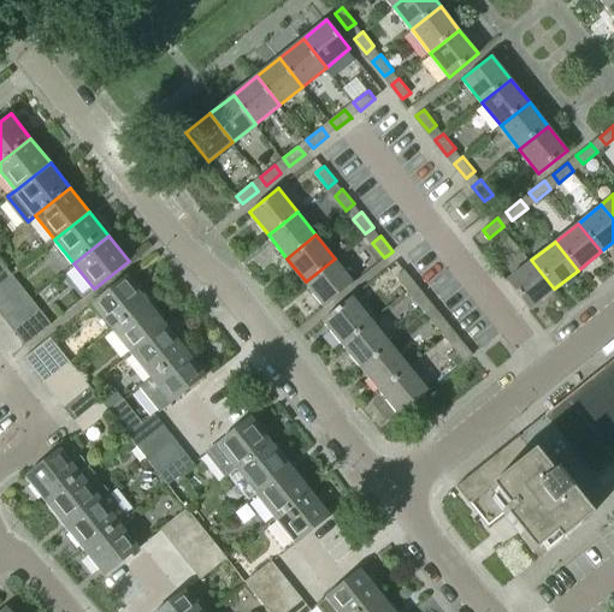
[(335,259),(306,281),(325,306),(353,283),(335,259)]
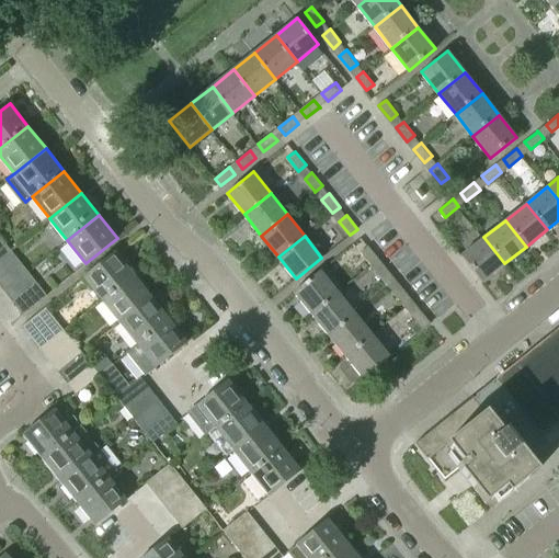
[(0,238),(0,258),(12,249),(2,237),(0,238)]
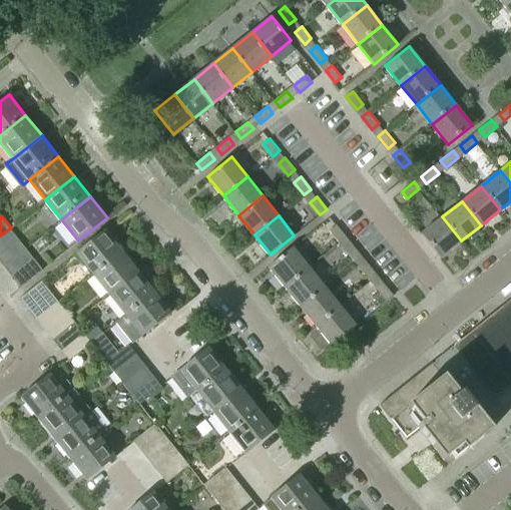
[(461,240),(442,216),(422,232),(441,257),(461,240)]
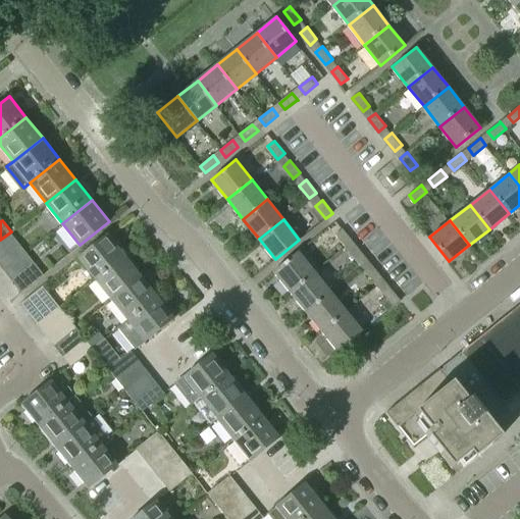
[(344,227),(336,232),(347,245),(354,240),(344,227)]
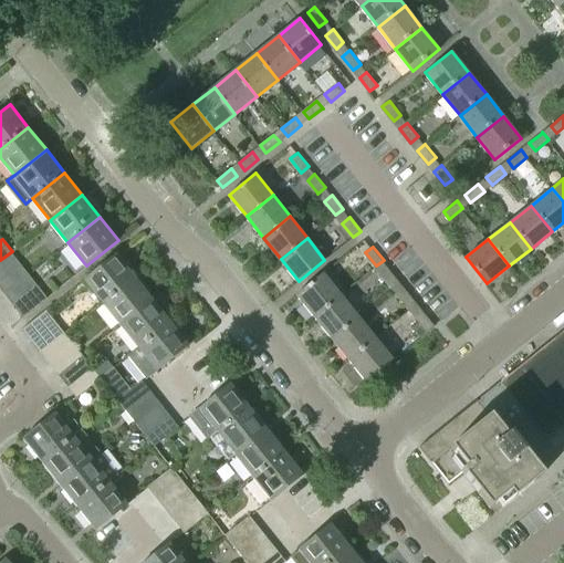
[(0,260),(0,280),(21,263),(12,251),(0,260)]
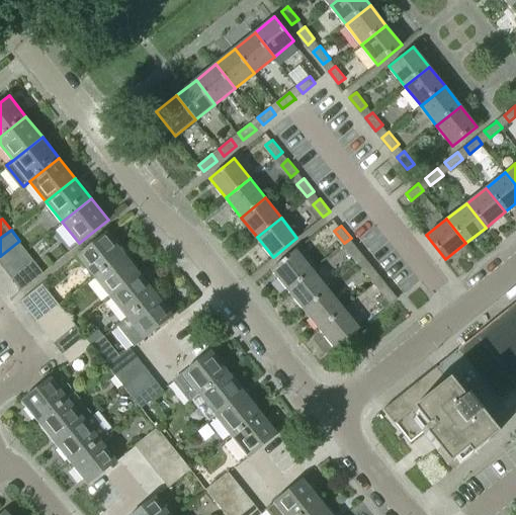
[(107,231),(78,254),(94,275),(123,252),(107,231)]
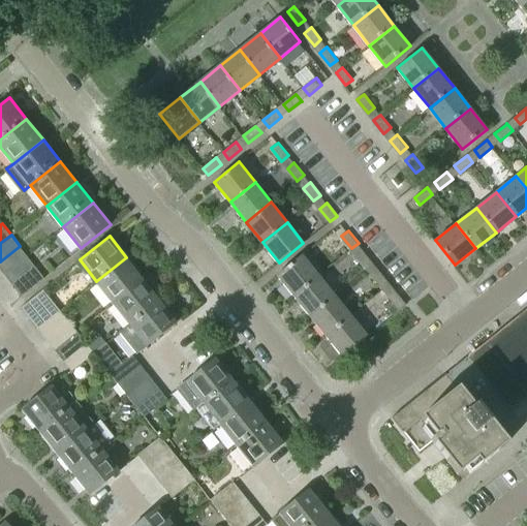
[(0,261),(0,267),(5,273),(28,255),(20,246),(0,261)]
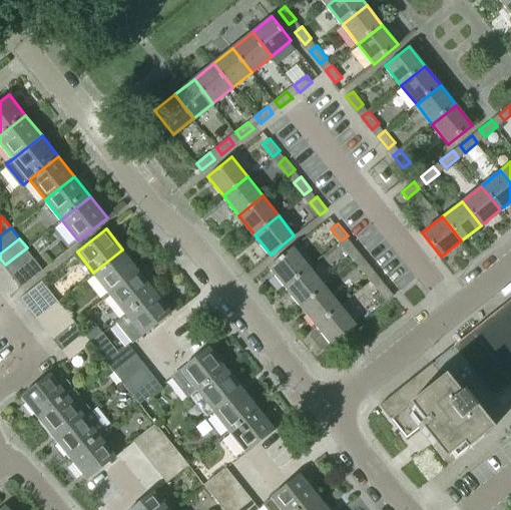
[(353,242),(347,247),(356,260),(356,261),(363,255),(353,242)]
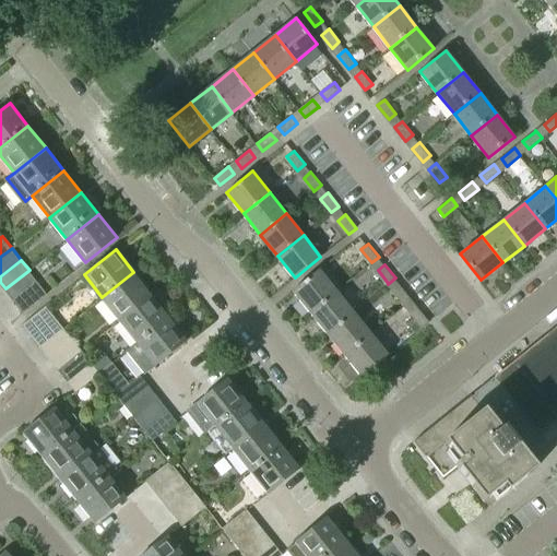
[(293,290),(310,311),(336,291),(319,269),(293,290)]
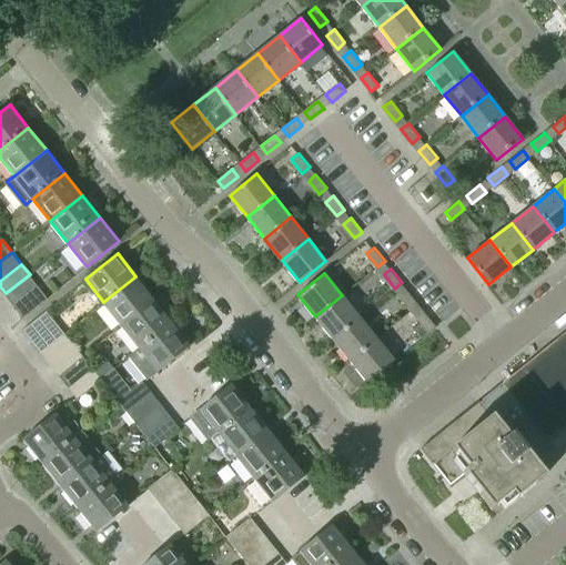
[(6,293),(13,304),(38,284),(30,274),(6,293)]
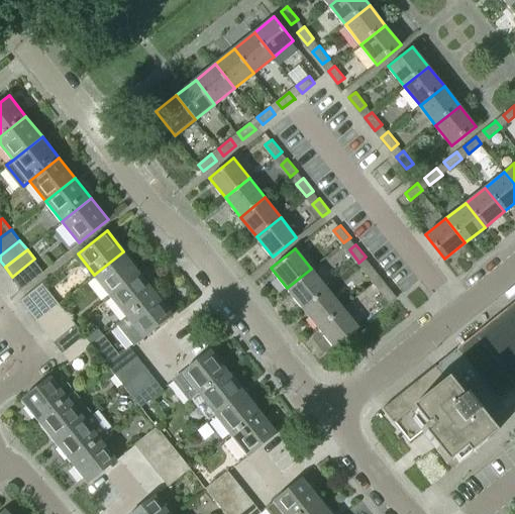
[(123,251),(94,275),(110,296),(139,273),(123,251)]
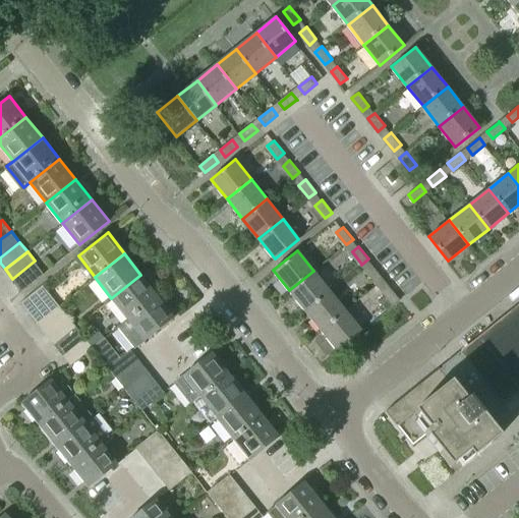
[(35,261),(12,279),(21,290),(44,273),(35,261)]
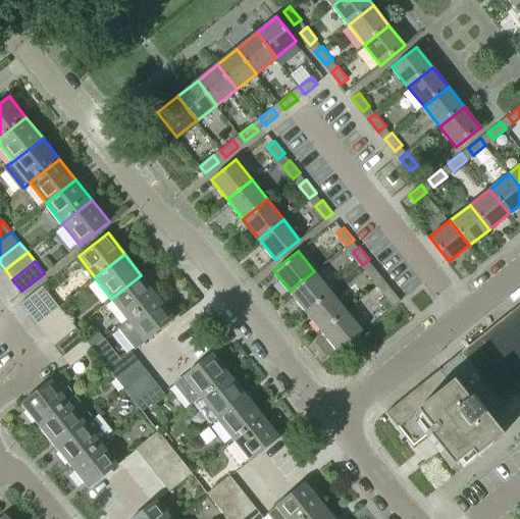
[(375,266),(368,272),(378,284),(385,279),(375,266)]
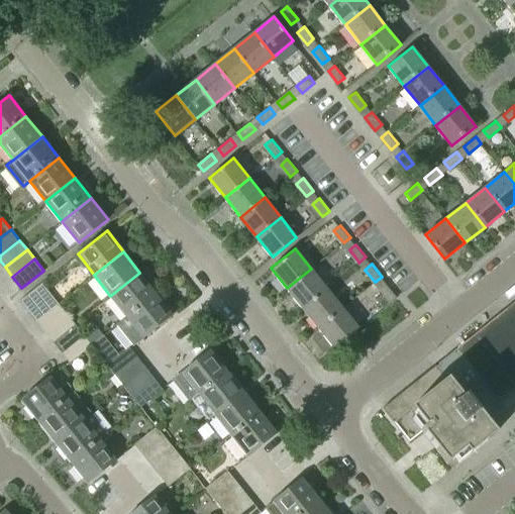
[(287,288),(303,307),(327,288),(311,269),(287,288)]
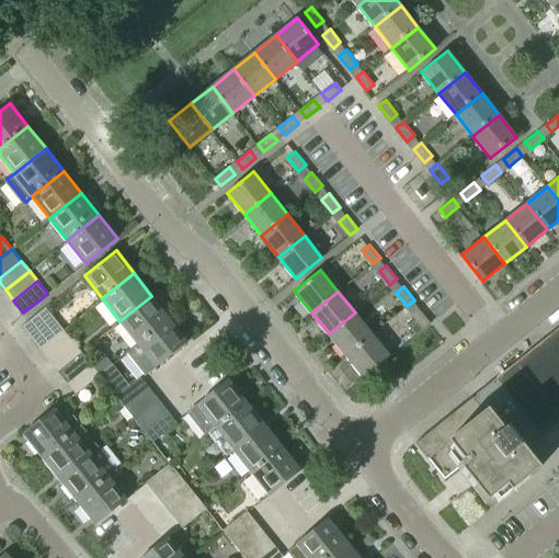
[(151,296),(120,321),(138,343),(170,318),(151,296)]
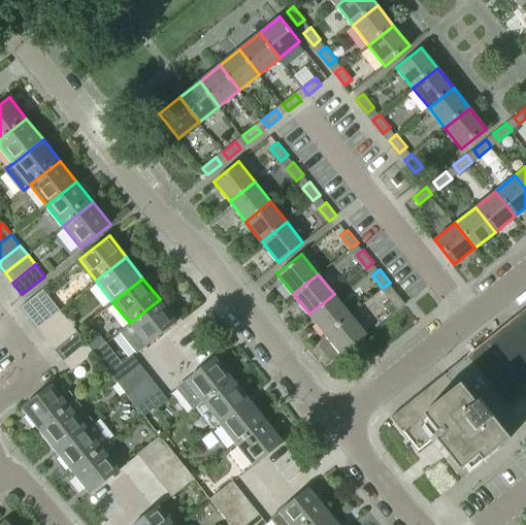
[(21,305),(31,318),(53,299),(43,288),(21,305)]
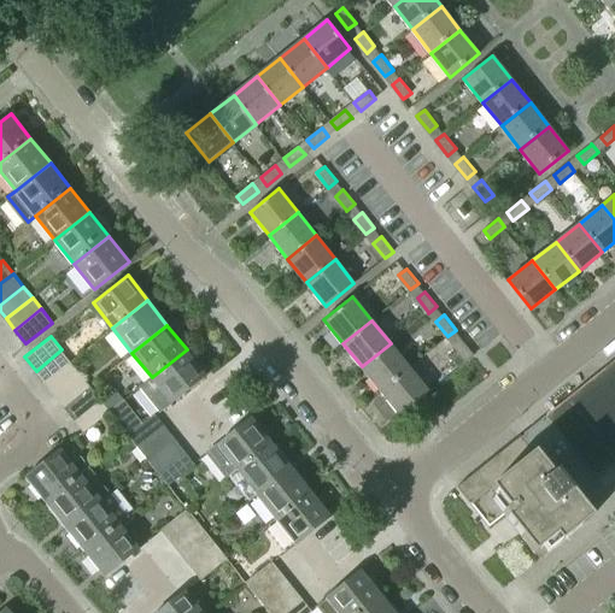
[(462,339),(454,345),(456,348),(466,359),(467,360),(475,353),(462,339)]
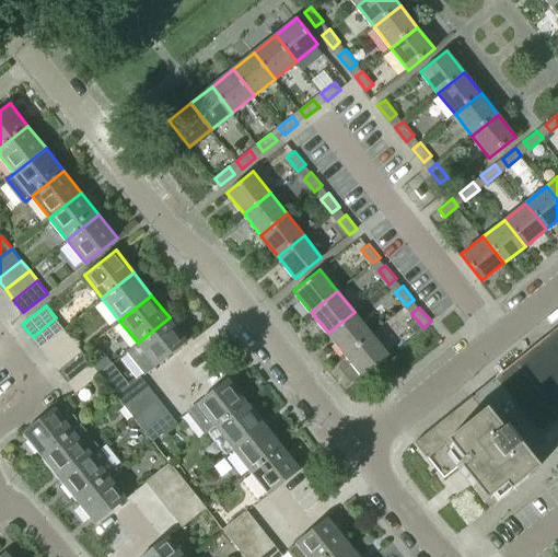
[(328,333),(345,355),(371,334),(355,312),(328,333)]
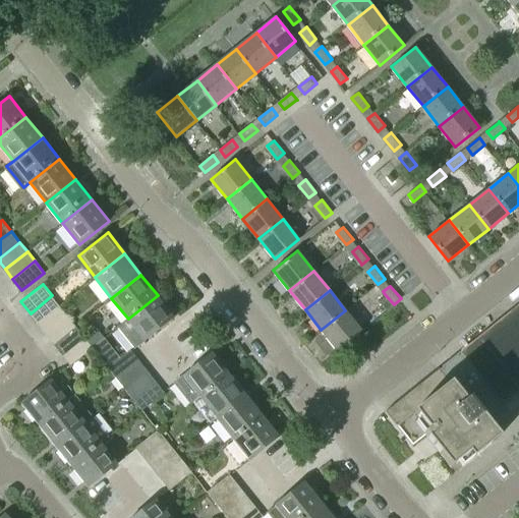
[(31,313),(38,323),(60,305),(52,295),(31,313)]
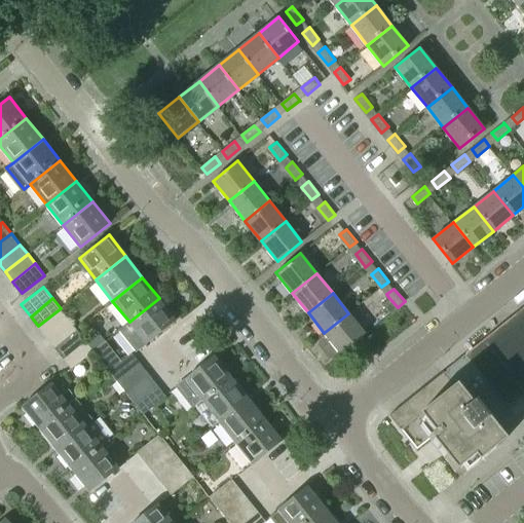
[(129,322),(119,329),(137,350),(146,343),(149,341),(176,320),(159,298),(129,322)]
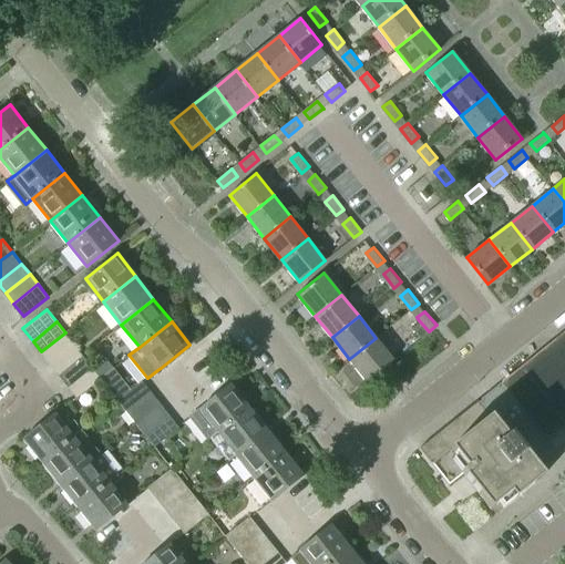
[(530,455),(550,440),(564,427),(564,330),(479,400),(507,436),(512,432),(530,455)]
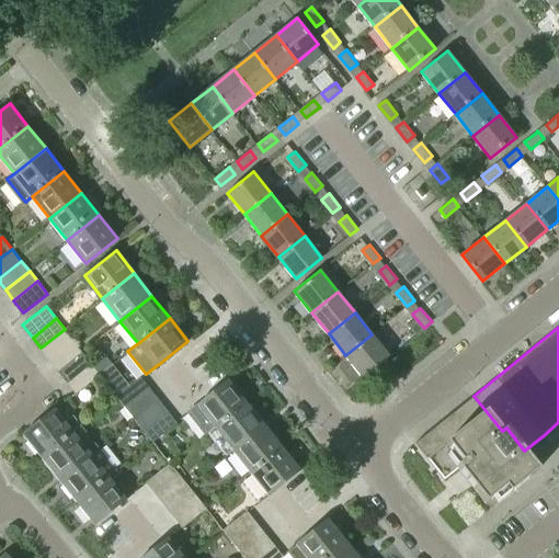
[(41,348),(48,359),(72,339),(65,329),(41,348)]
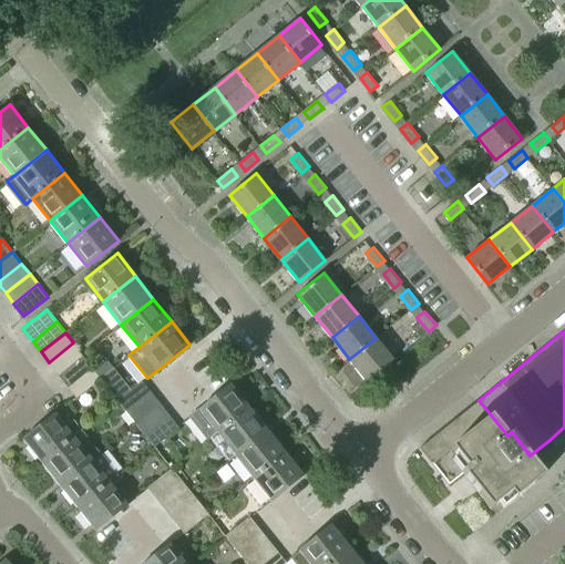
[(376,338),(349,359),(367,381),(393,359),(376,338)]
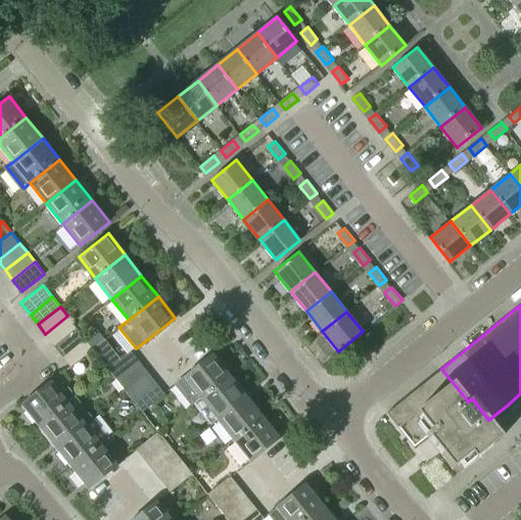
[(45,334),(54,345),(77,327),(67,316),(45,334)]
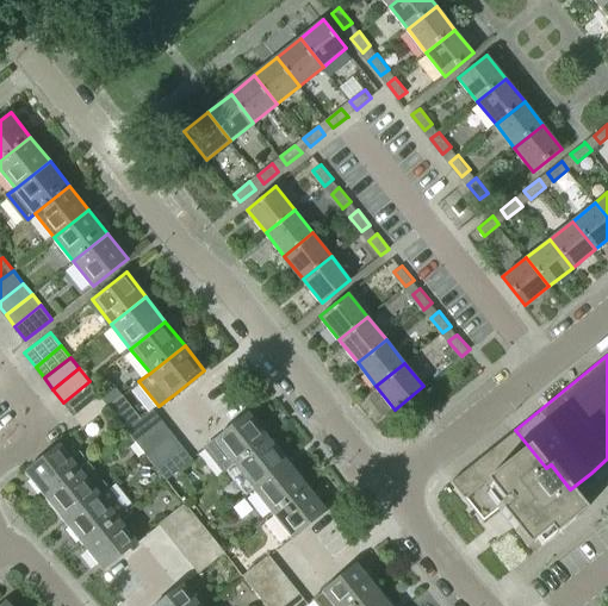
[(63,403),(74,416),(100,394),(90,381),(63,403)]
